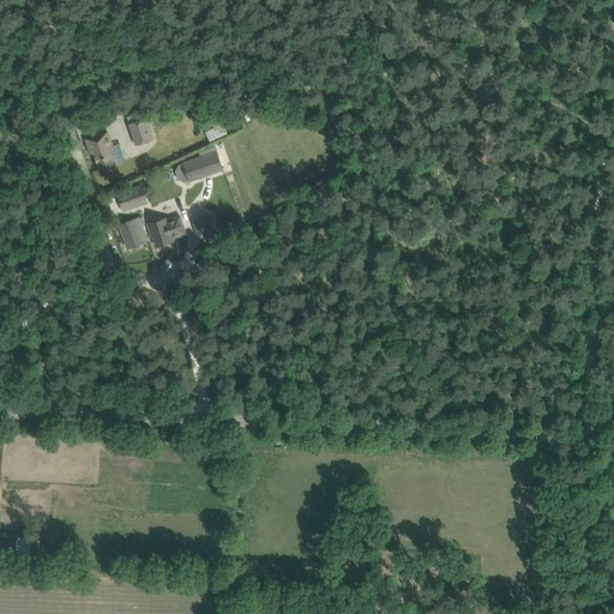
[(130,125),(137,145),(152,139),(145,119),(130,125)]
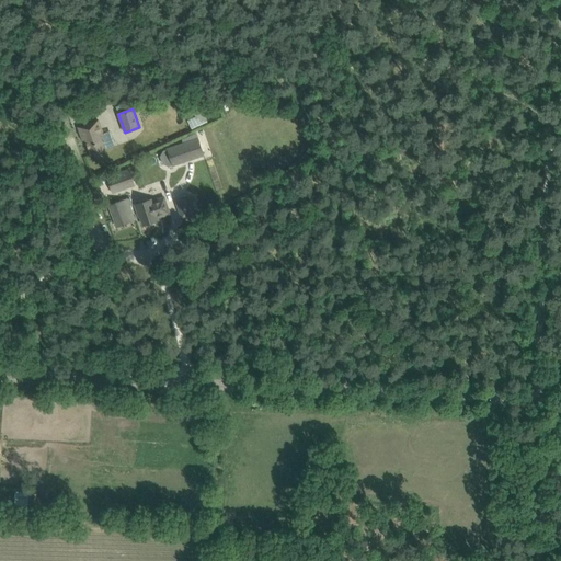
[(195,116),(187,121),(191,127),(191,128),(208,121),(207,119),(203,109),(194,113),(195,116)]
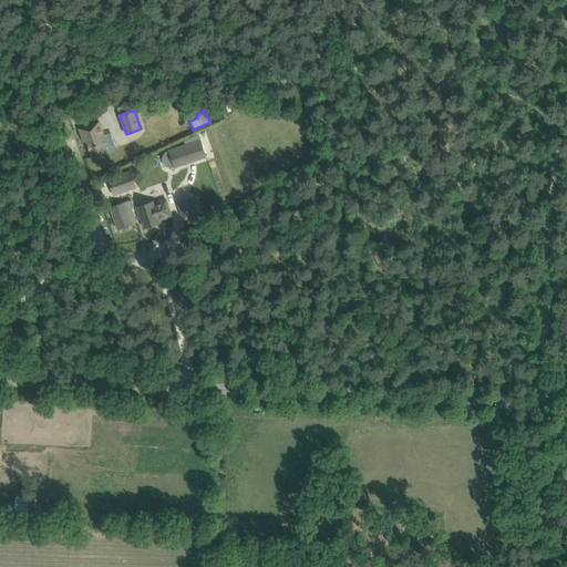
[(105,154),(104,152),(106,152),(101,136),(104,135),(100,122),(80,129),(83,140),(86,138),(92,156),(95,155),(95,157),(98,160),(100,161),(102,161),(104,158),(105,157),(105,154)]
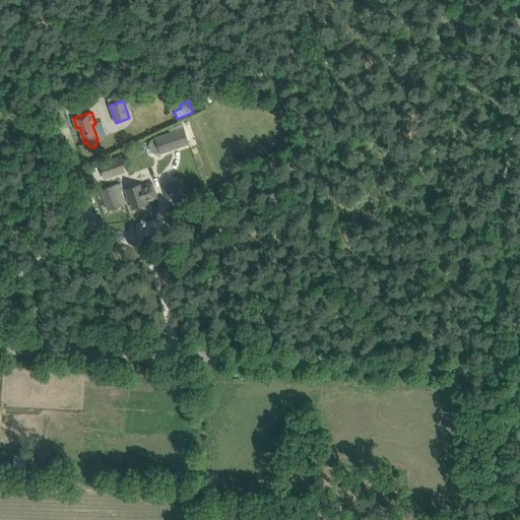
[(189,144),(184,129),(155,138),(155,139),(151,140),(148,145),(151,152),(156,154),(160,153),(189,144)]
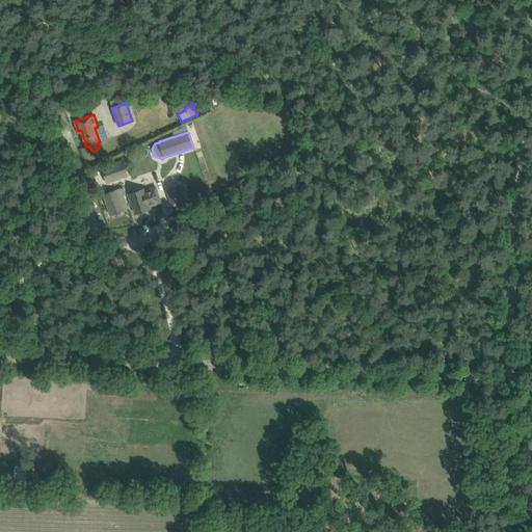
[(123,161),(111,164),(102,168),(107,183),(128,176),(123,161)]
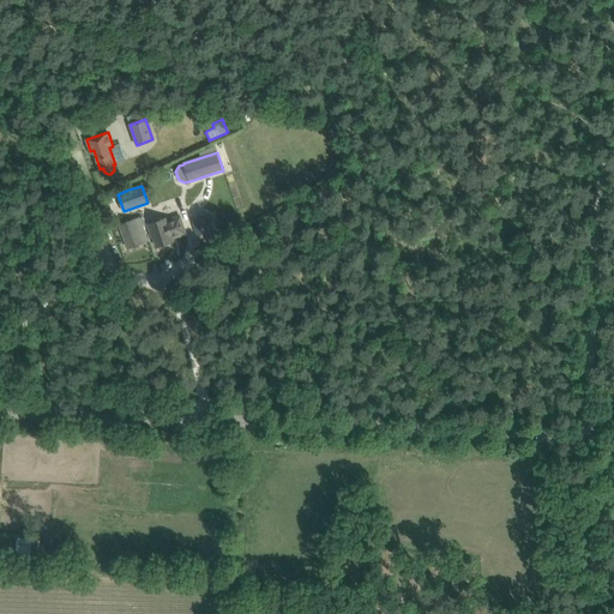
[(204,214),(205,217),(197,220),(197,221),(193,222),(199,240),(203,239),(214,235),(214,234),(217,233),(211,215),(209,216),(208,212),(204,214)]
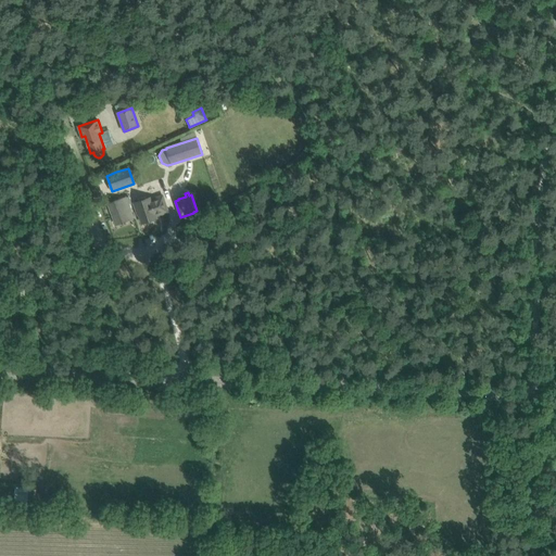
[(134,203),(135,204),(138,215),(139,214),(142,224),(146,223),(148,224),(153,222),(154,219),(156,218),(155,216),(168,212),(163,196),(152,200),(151,198),(134,203)]
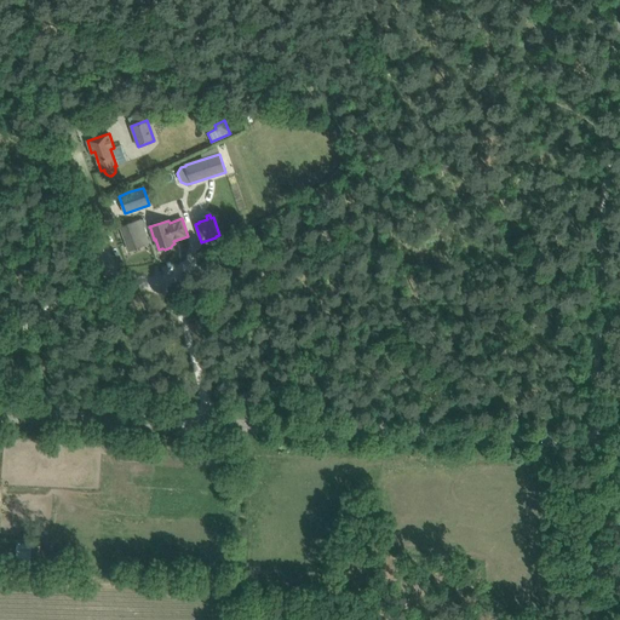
[(143,219),(132,223),(121,228),(130,251),(149,244),(144,228),(145,228),(143,219)]
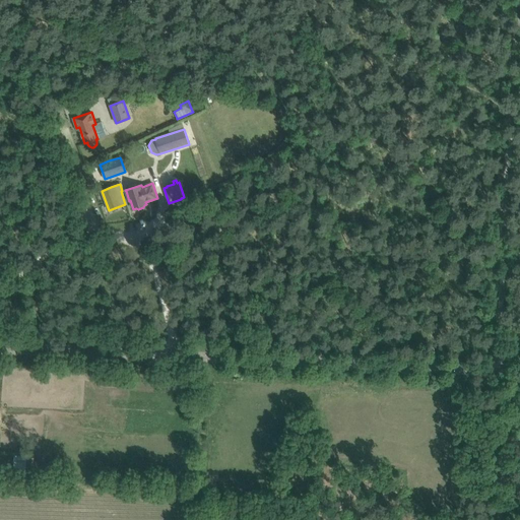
All buildings are outlined.
